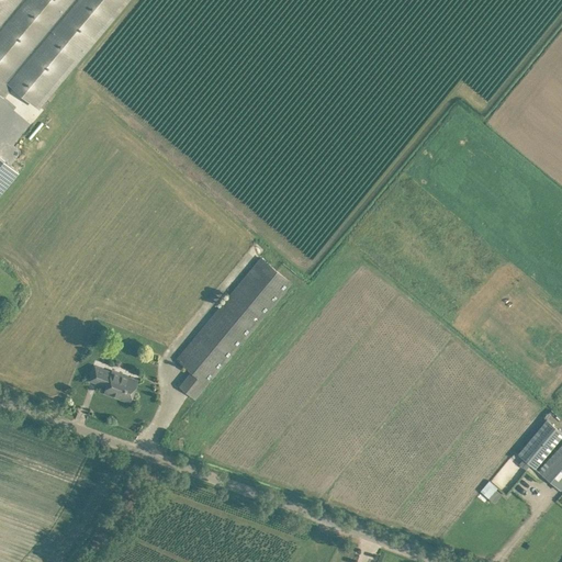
[(12,87),(38,109),(128,0),(0,0),(0,94),(3,98),(12,87)]
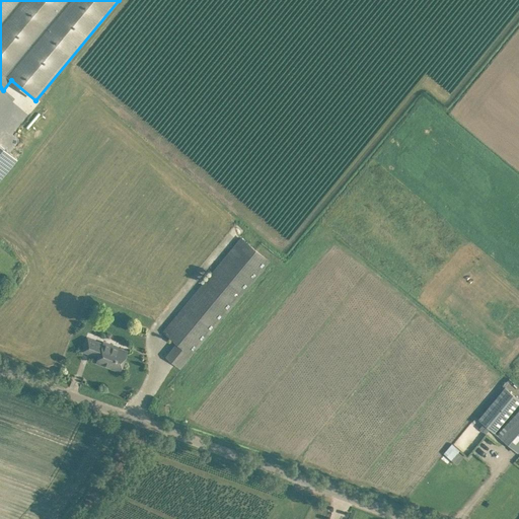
[(0,178),(17,159),(0,144),(0,178)]
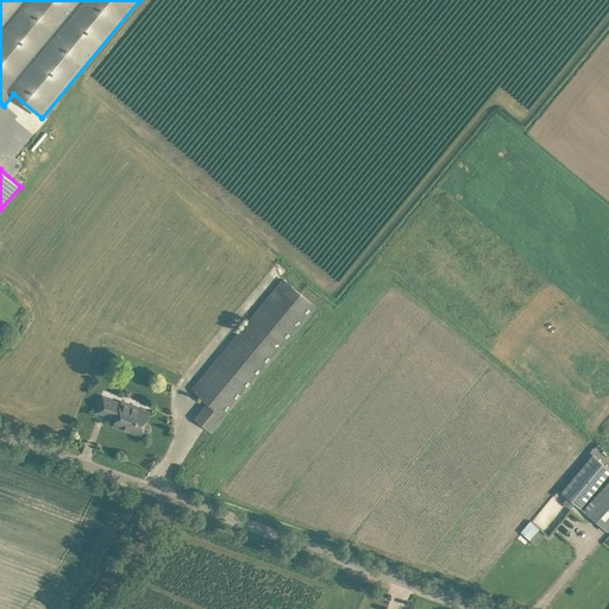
[(211,432),(315,306),(283,280),(193,389),(208,402),(194,419),(211,432)]
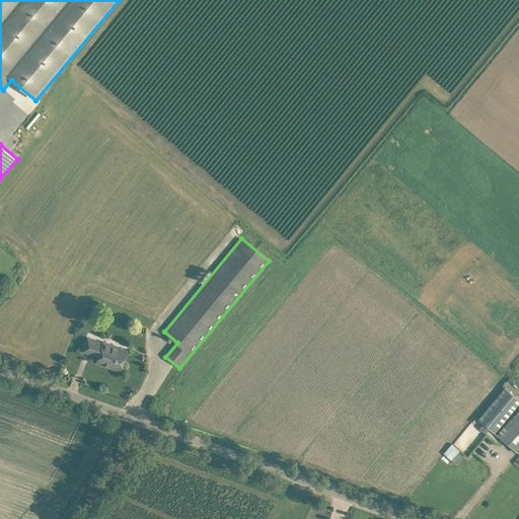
[(99,315),(95,309),(88,313),(92,319),(99,315)]
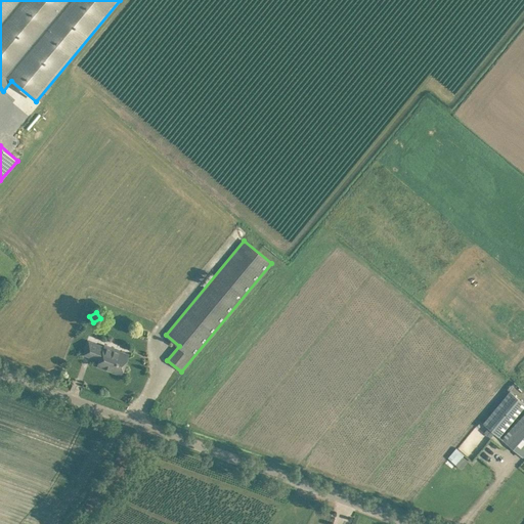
[(121,374),(125,364),(128,354),(104,346),(104,347),(89,341),(84,353),(99,359),(98,363),(113,369),(113,370),(121,374)]
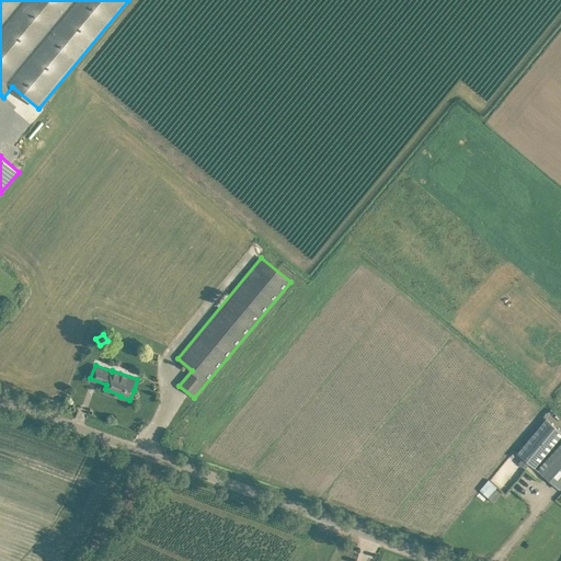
[(534,468),(560,435),(560,432),(545,419),(516,454),(534,468)]
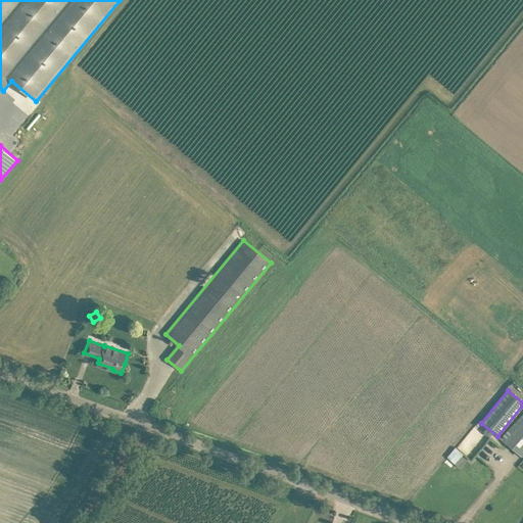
[(522,412),(503,435),(501,438),(521,457),(522,454),(522,412)]
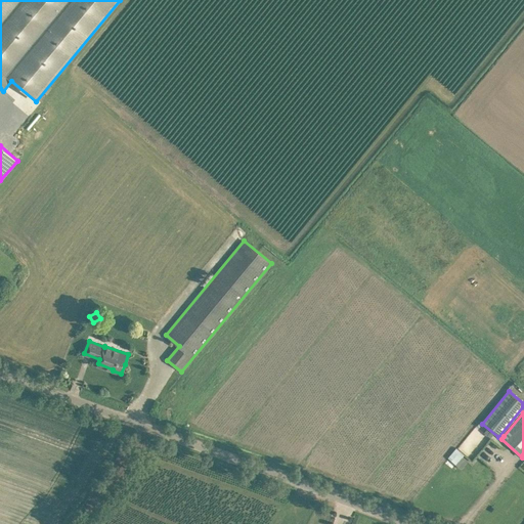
[(477,425),(459,445),(469,454),(487,435),(477,425)]
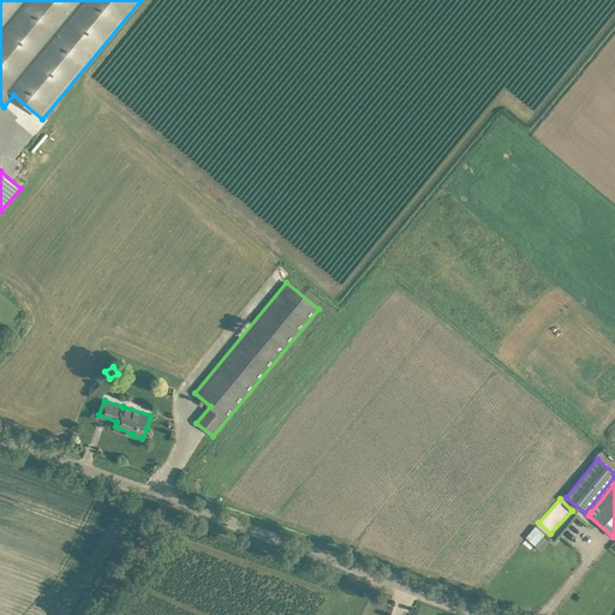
[(535,525),(525,536),(539,549),(548,541),(542,536),(544,533),(535,525)]
